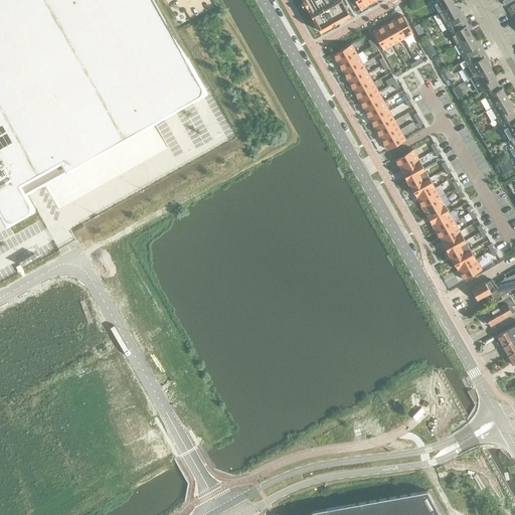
[(154,0),(0,0),(0,209),(0,211),(0,210),(0,212),(1,213),(1,212),(3,215),(5,217),(7,219),(10,219),(13,218),(26,211),(28,209),(30,207),(30,203),(29,201),(24,191),(39,183),(94,153),(155,119),(179,105),(198,95),(200,93),(201,90),(202,87),(201,83),(199,81),(166,22),(154,0)]
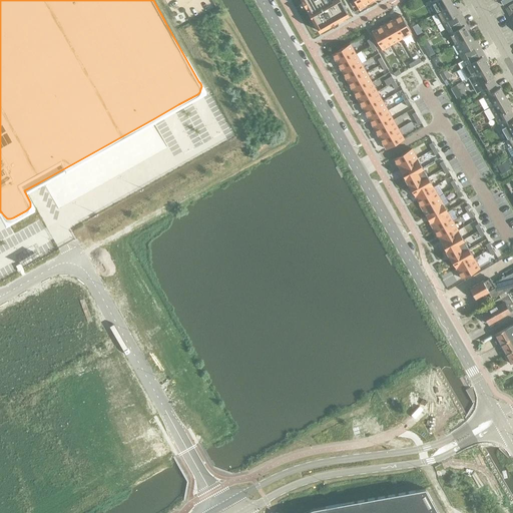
[(301,0),(319,31),(349,14),(340,0),(330,0),(329,1),(328,0),(301,0)]
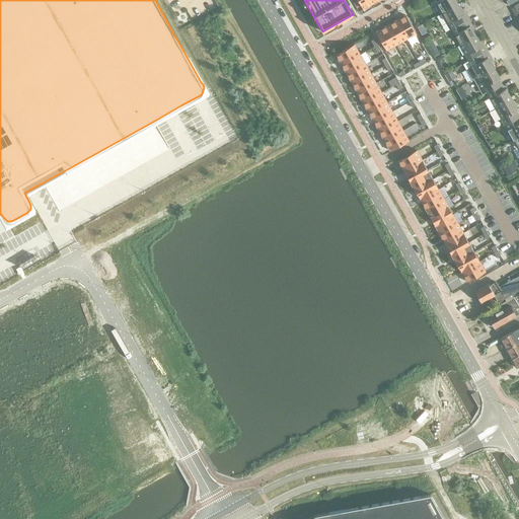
[(371,0),(358,0),(363,9),(373,3),(371,0)]
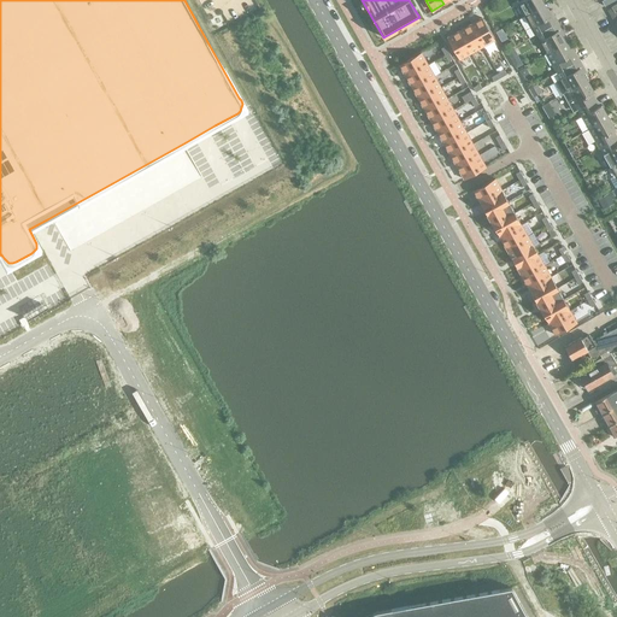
[(523,0),(517,4),(524,16),(544,5),(541,0),(523,0)]
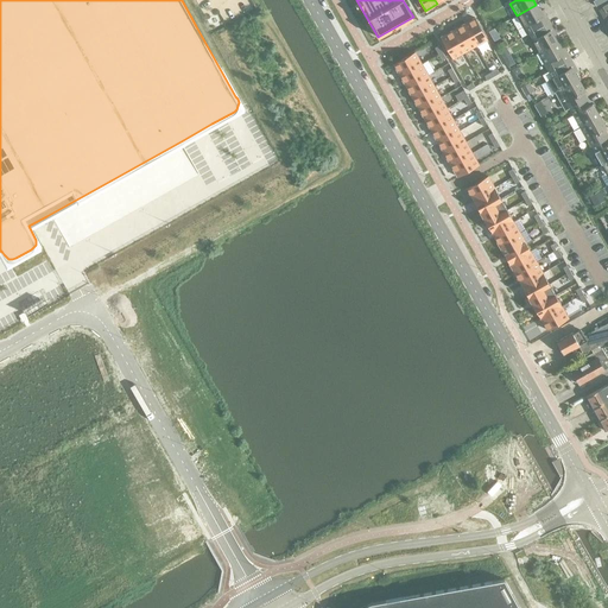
[(527,35),(550,21),(545,14),(543,17),(536,5),(517,16),(527,35)]
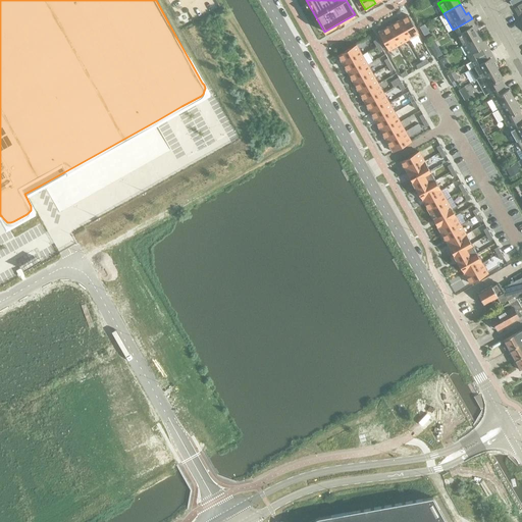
[(408,15),(398,20),(408,39),(418,34),(408,15)]
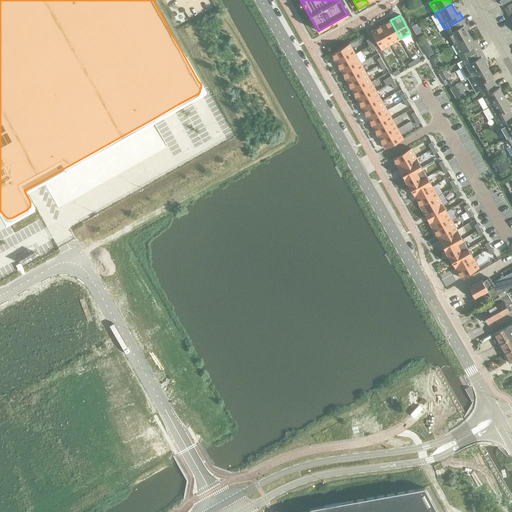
[(452,45),(469,35),(466,30),(469,28),(463,18),(444,29),(446,34),(452,45)]
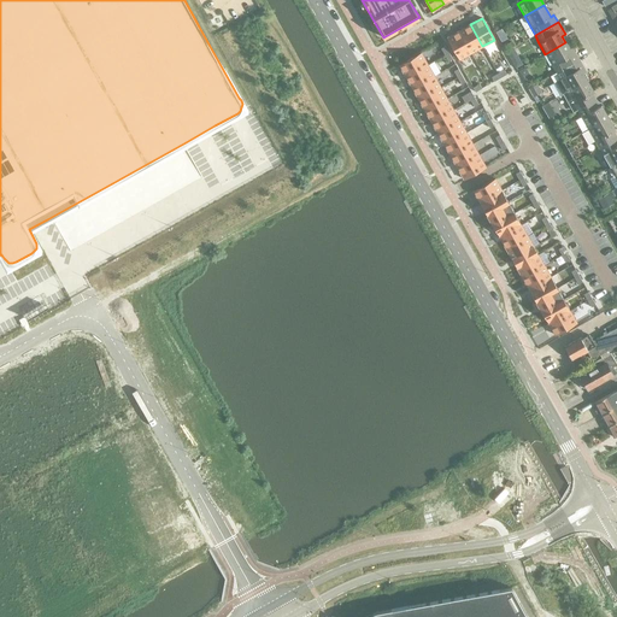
[(470,24),(459,31),(471,53),(482,46),(470,24)]
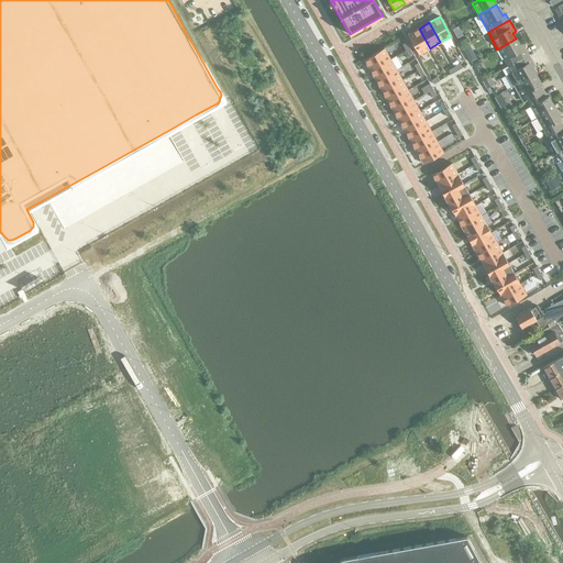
[(419,29),(408,34),(419,54),(430,48),(419,29)]
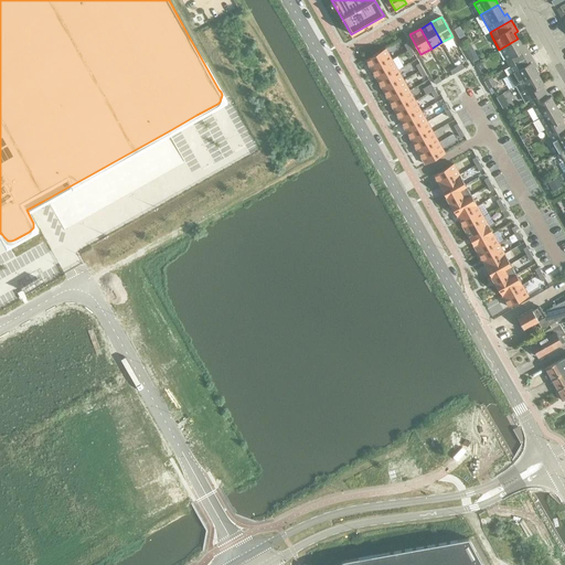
[(509,66),(531,55),(526,49),(523,50),(518,39),(499,50),(505,61),(509,66)]
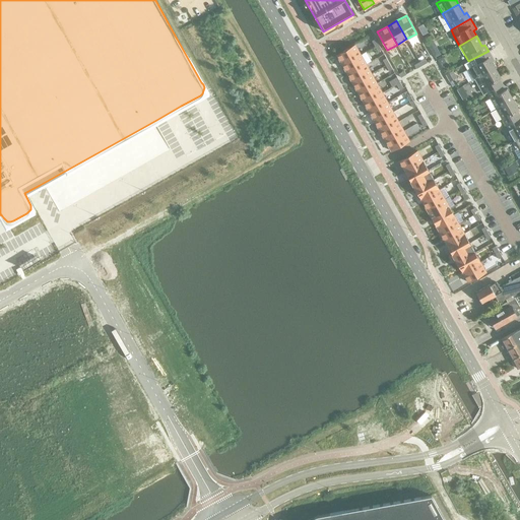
[(434,40),(429,43),(432,50),(438,47),(434,40)]
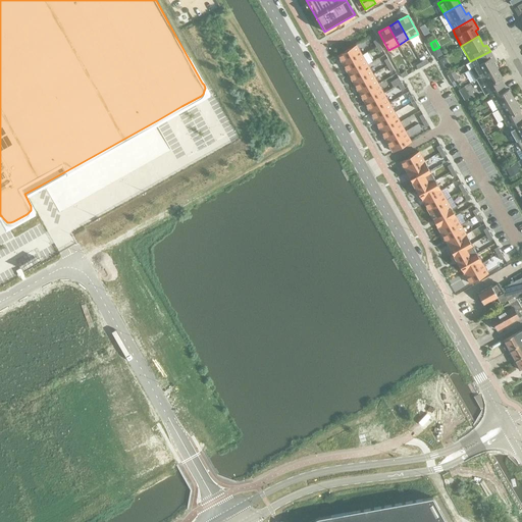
[(356,44),(337,55),(344,65),(362,54),(356,44)]
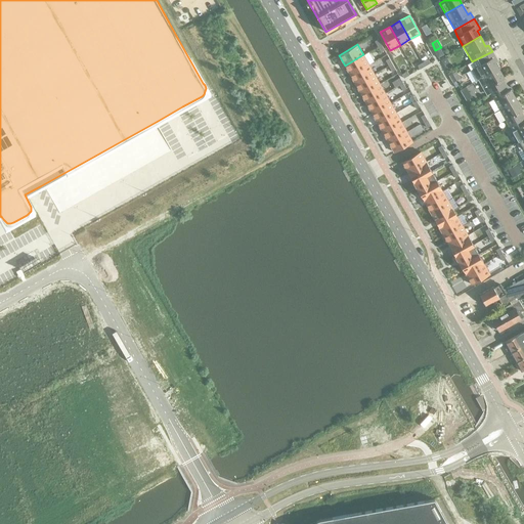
[(498,69),(496,64),(498,62),(492,51),(472,61),(475,67),(469,71),(475,81),(477,80),(498,69)]
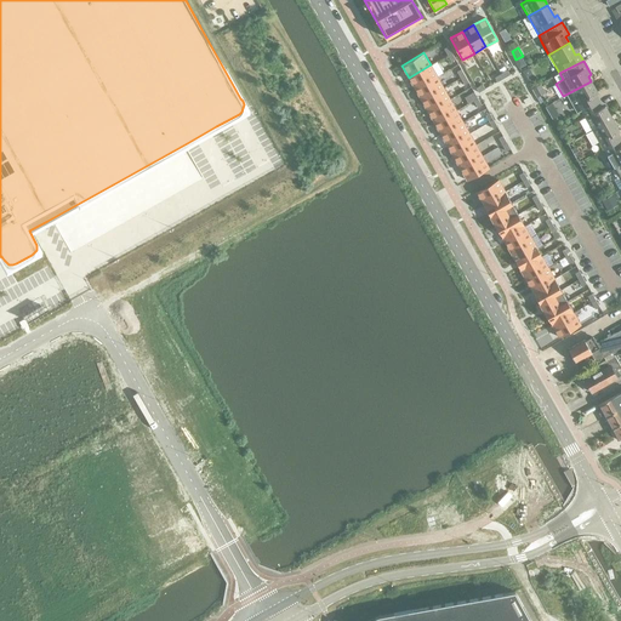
[(431,64),(409,78),(415,89),(437,77),(431,64)]
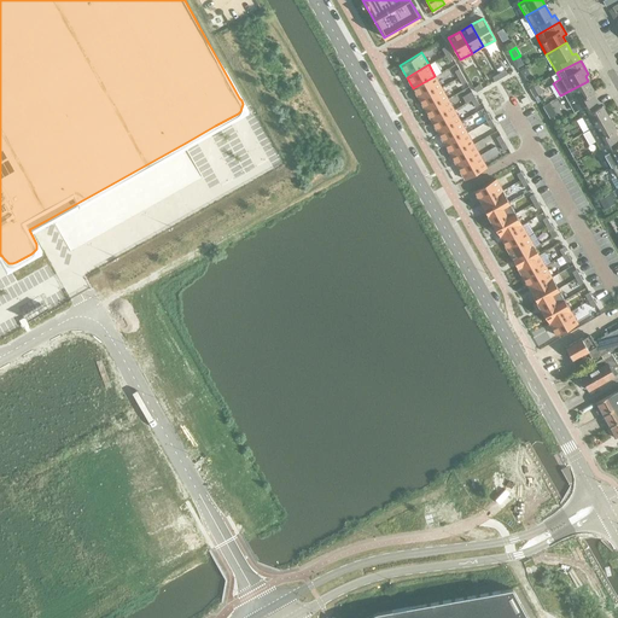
[(526,66),(519,70),(523,77),(530,74),(526,66)]
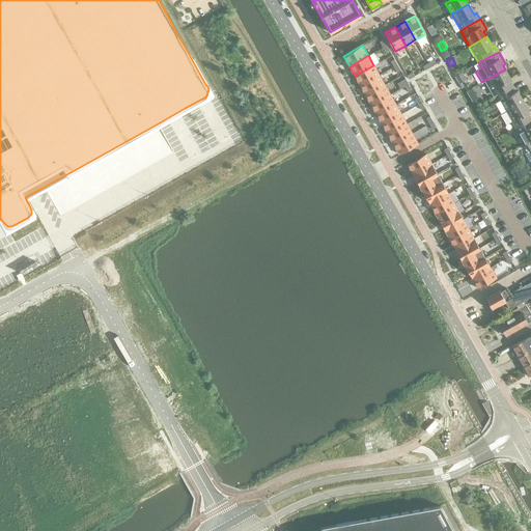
[(373,65),(355,76),(361,85),(380,75),(373,65)]
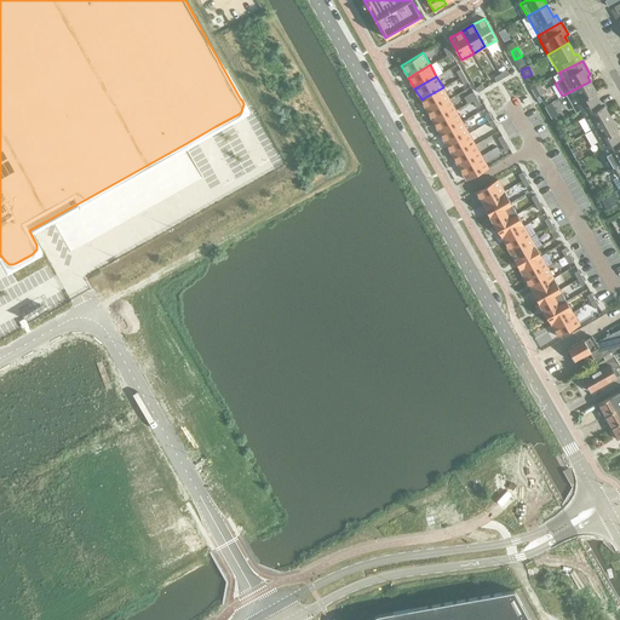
[(592,96),(595,95),(596,93),(590,81),(564,95),(575,114),(580,112),(596,103),(592,96)]
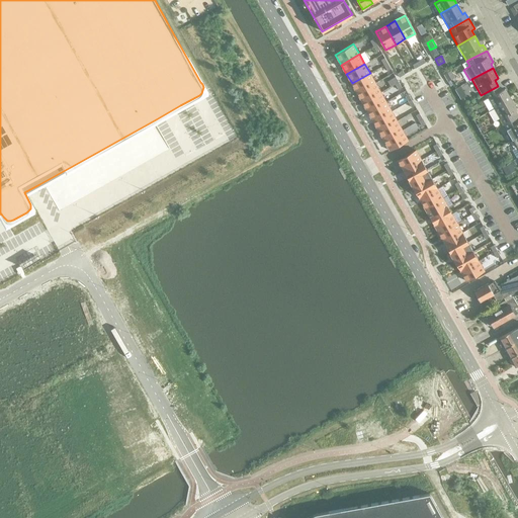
[(451,70),(443,74),(447,81),(450,80),(455,77),(451,70)]
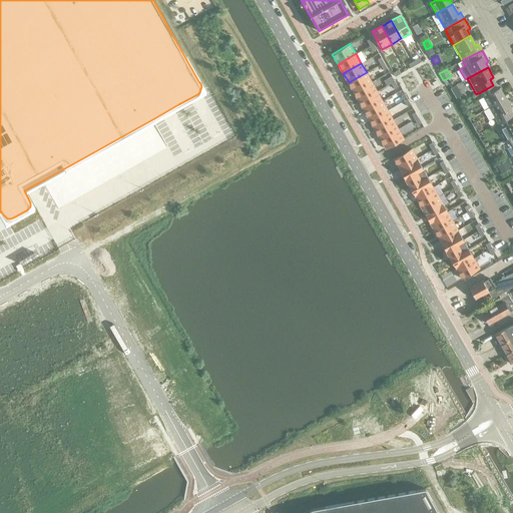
[(367,72),(349,82),(354,92),(372,82),(367,72)]
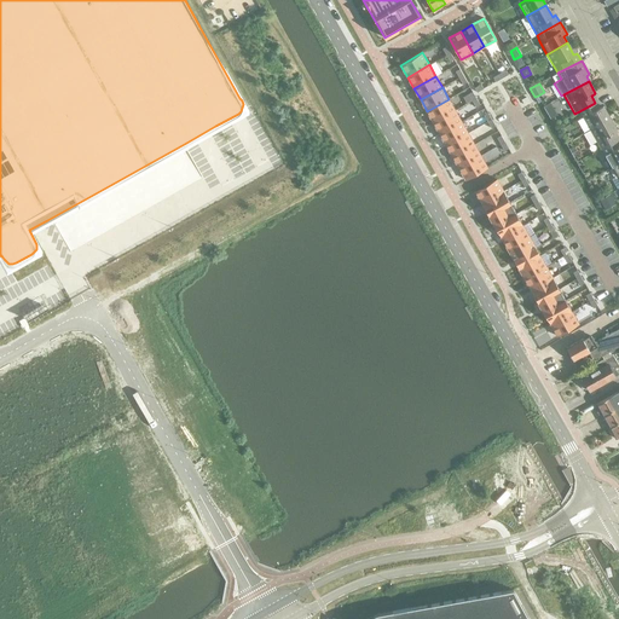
[(449,99),(427,111),(433,122),(455,110),(449,99)]
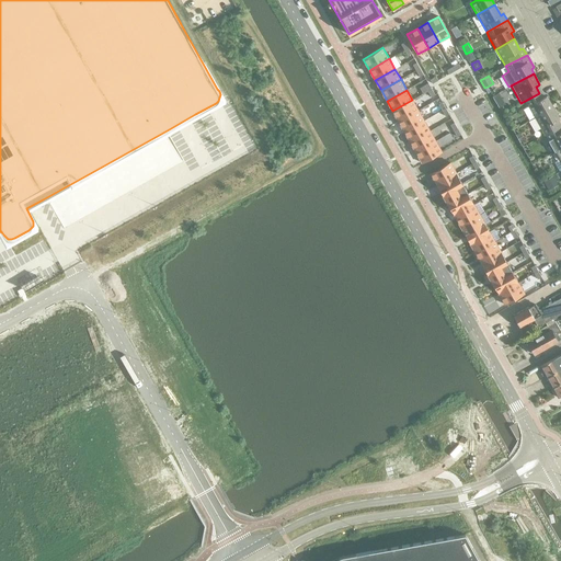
[(500,91),(494,93),(500,106),(506,103),(500,91)]
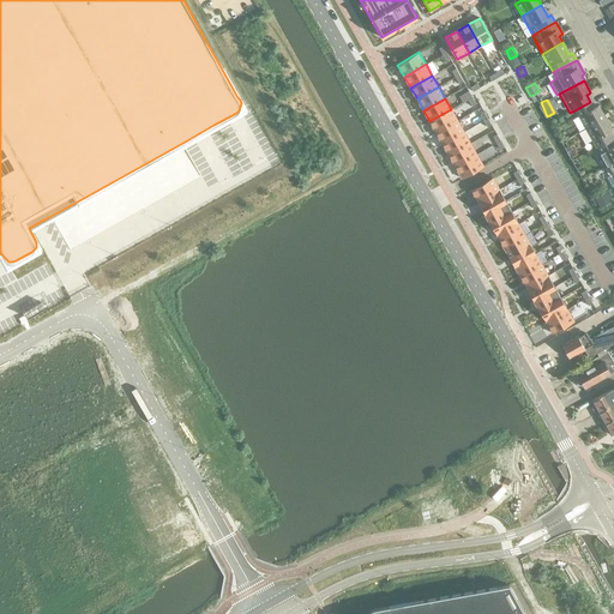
[(585,128),(605,118),(597,104),(594,108),(590,102),(575,110),(585,128)]
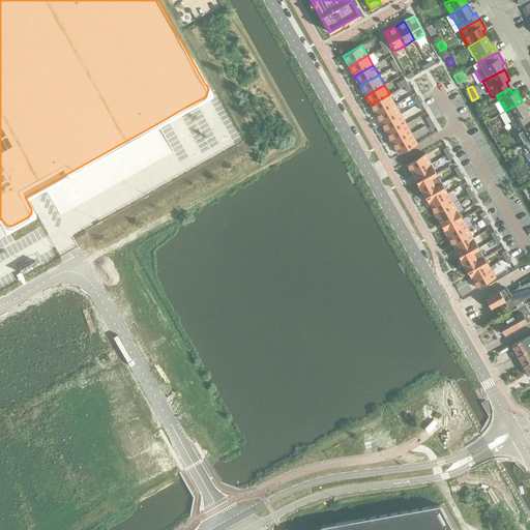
[(389,94),(371,105),(377,115),(395,104),(389,94)]
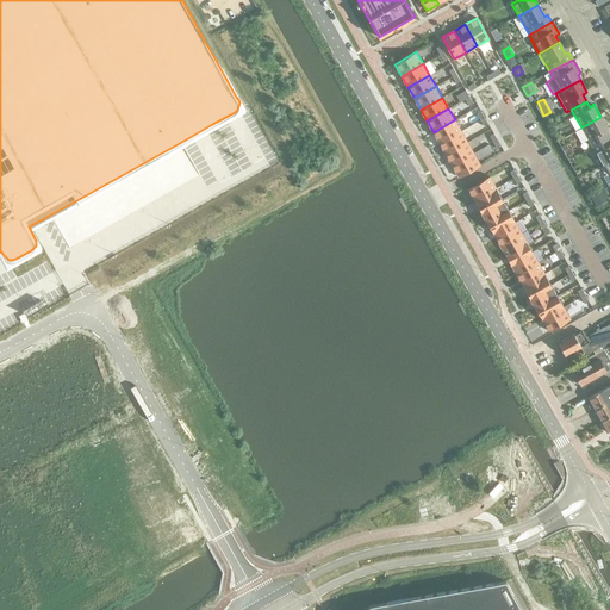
[(530,131),(540,125),(530,109),(521,114),(530,131)]
